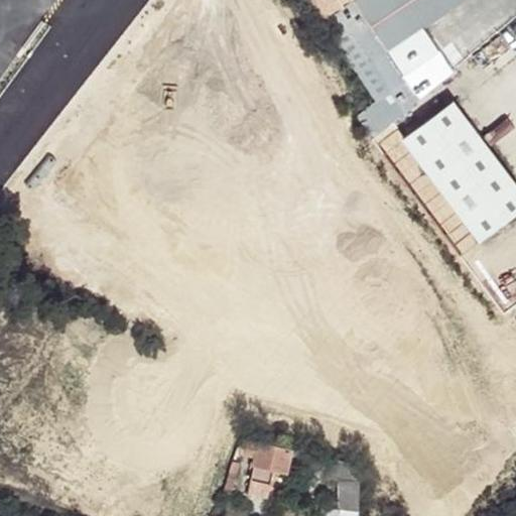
[(352,0),(343,6),(323,20),(377,103),(360,119),(373,137),(417,99),(396,68),(420,51),(411,37),(466,0),(352,0)]
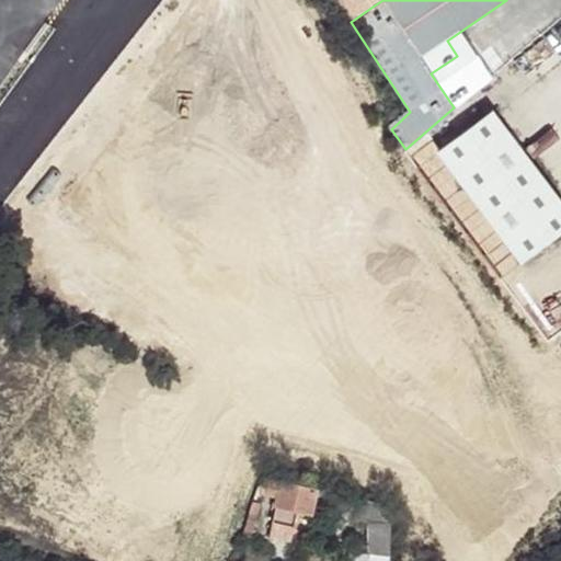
[(522,262),(560,231),(560,198),(492,110),(437,151),(522,262)]
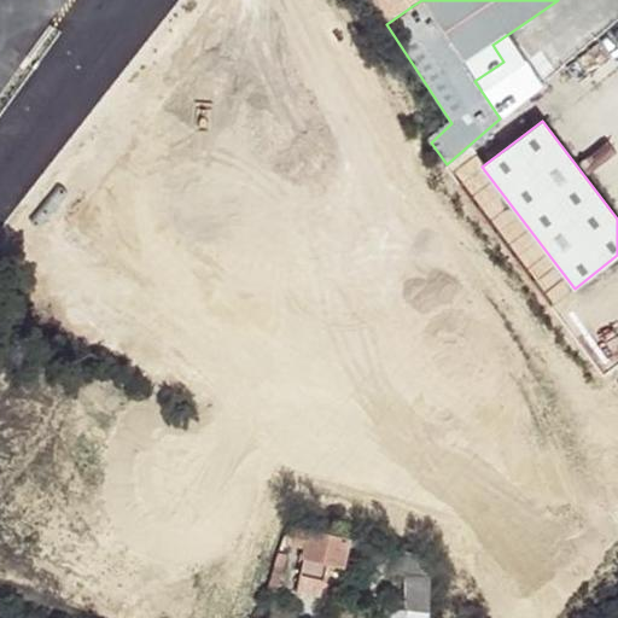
[(101,266),(93,257),(86,264),(86,272),(95,273),(101,266)]
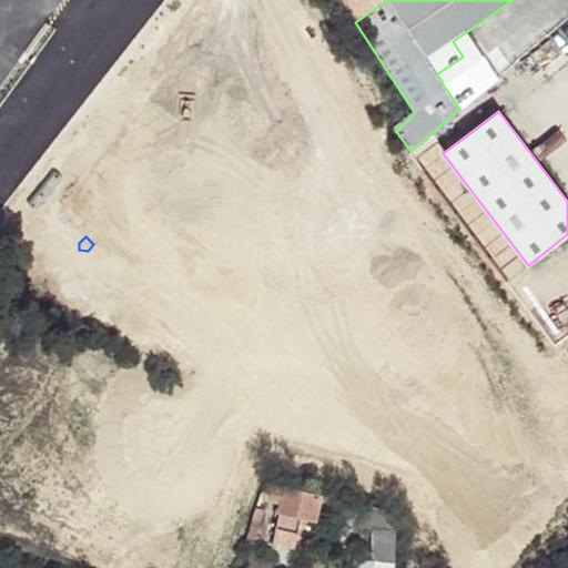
[(314,519),(321,494),(285,483),(284,488),(269,484),(265,496),(283,501),(272,544),(294,549),(301,517),(314,519)]
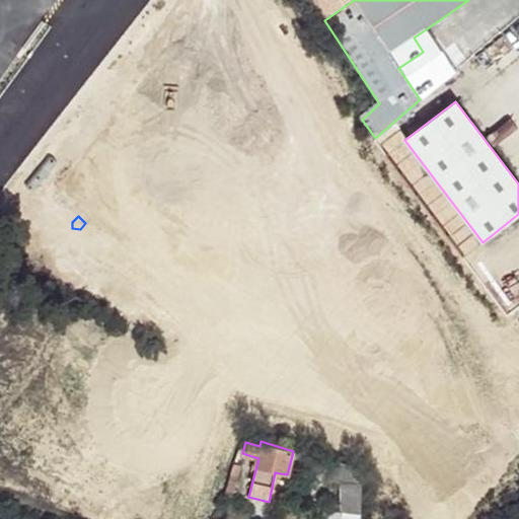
[(342,513),(360,513),(361,483),(359,483),(360,470),(353,465),(332,460),(328,479),(341,480),(342,513)]
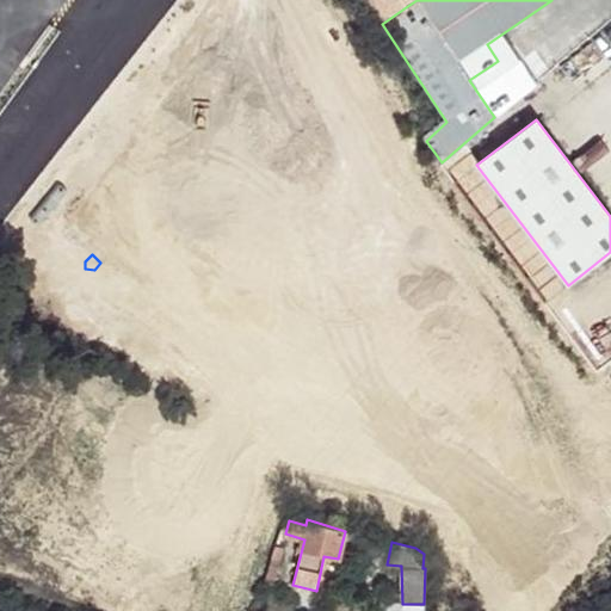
[(270,566),(264,584),(272,586),(278,568),(270,566)]
